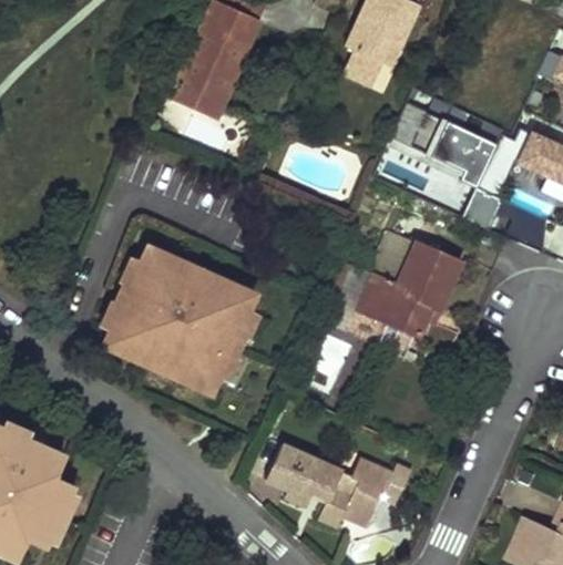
[(218,114),(259,19),(233,7),(235,0),(216,0),(205,27),(197,22),(192,34),(196,36),(194,40),(197,42),(174,95),(218,114)]
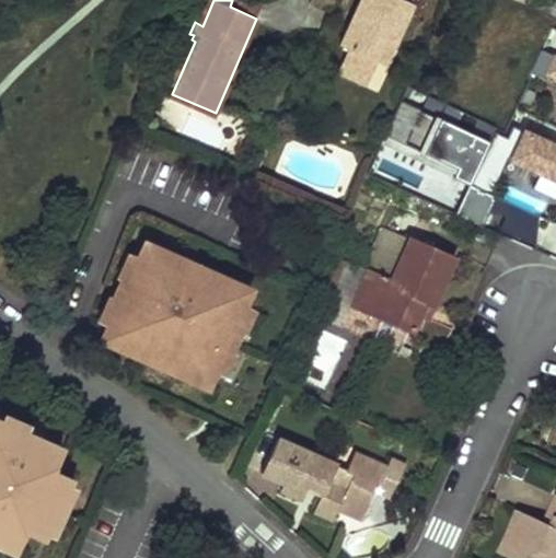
[(256,19),(264,3),(256,0),(232,0),(230,7),(256,19)]
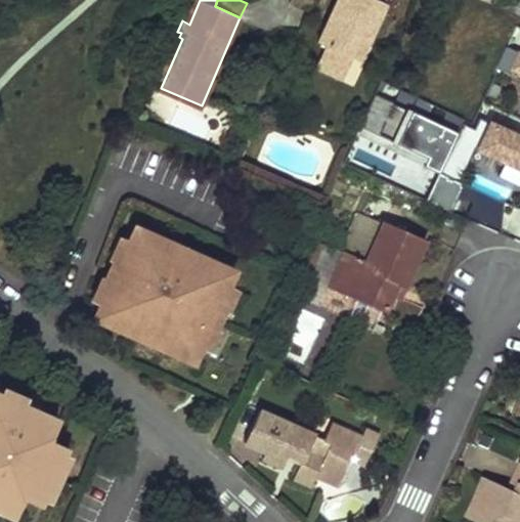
[(386,4),(376,0),(337,0),(318,42),(327,46),(316,70),(341,81),(351,57),(360,37),(370,41),(386,4)]
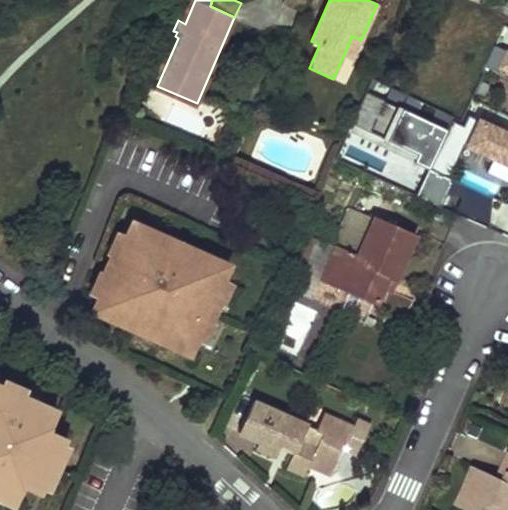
[(361,40),(352,36),(343,56),(352,60),(361,40)]
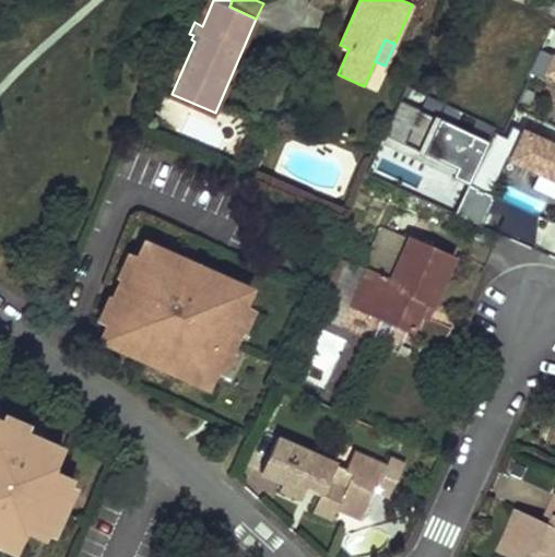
[(554,54),(543,49),(533,72),(548,79),(552,73),(554,74),(554,54)]
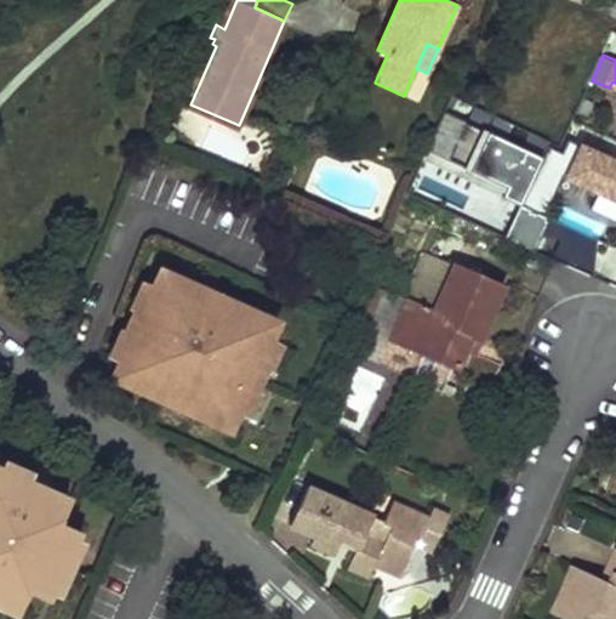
[(546,159),(446,114),(426,160),(525,205),(546,159)]
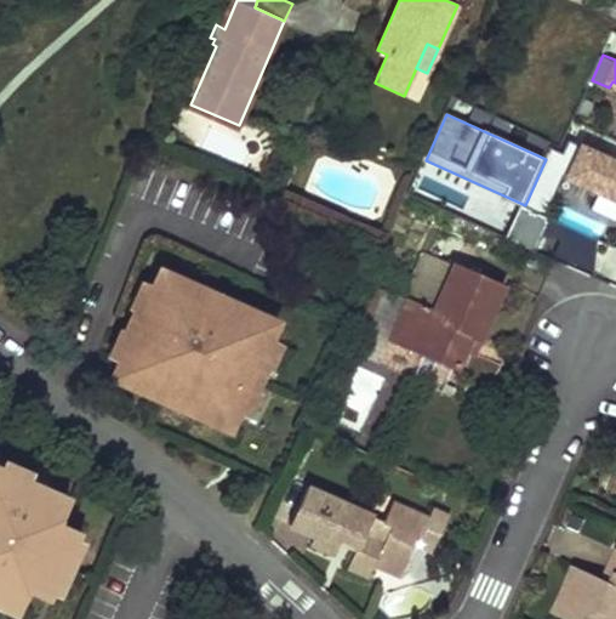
[(563,154),(551,149),(525,205),(545,214),(564,171),(615,193),(615,157),(570,137),(563,154)]
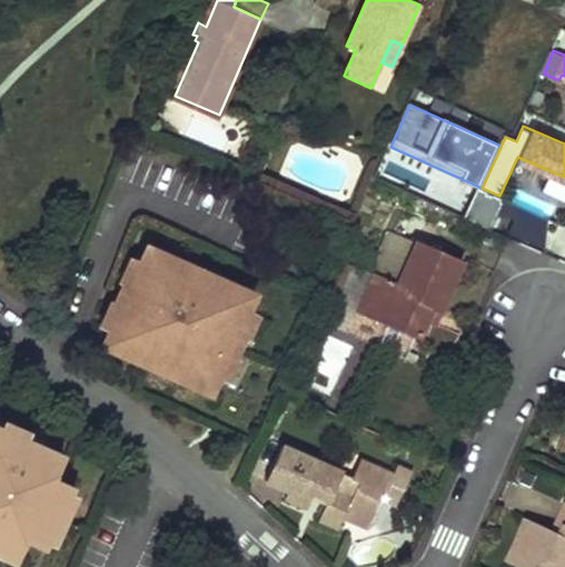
[(564,226),(556,225),(553,245),(564,246),(564,226)]
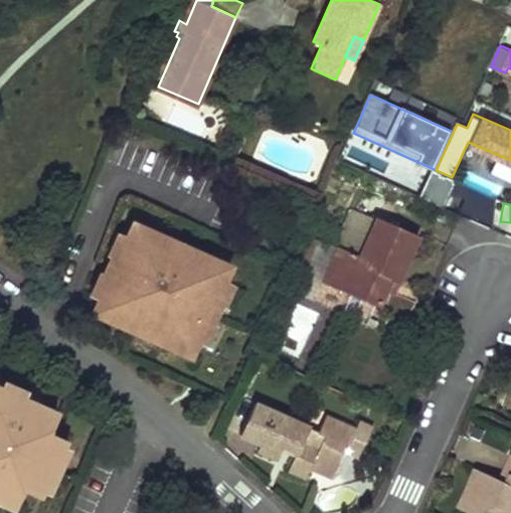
[(379,221),(359,211),(327,283),(383,308),(390,292),(395,282),(400,283),(421,237),(380,219),(379,221)]
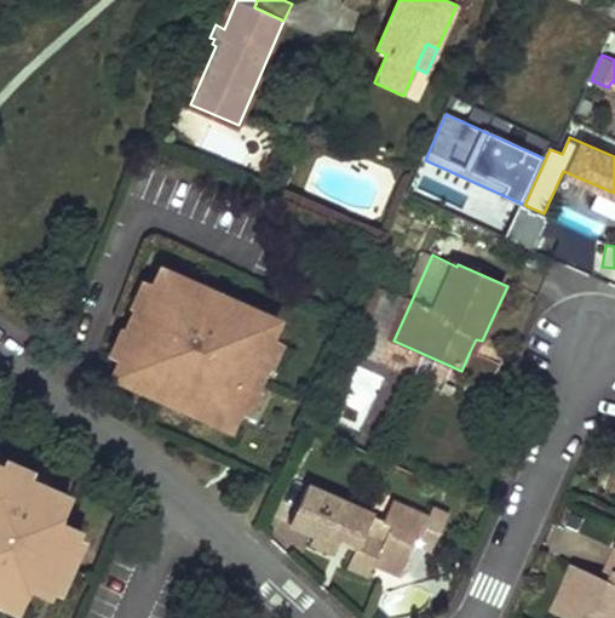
[(126,354),(119,373),(235,425),(243,406),(274,335),(281,318),(165,265),(157,282),(126,354)]
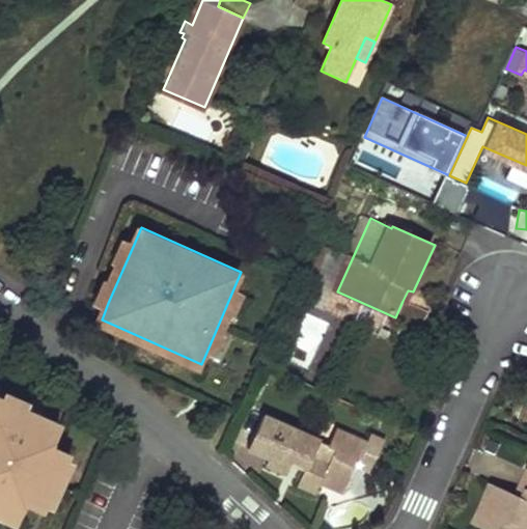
[(126,238),(101,300),(108,303),(135,242),(126,238)]
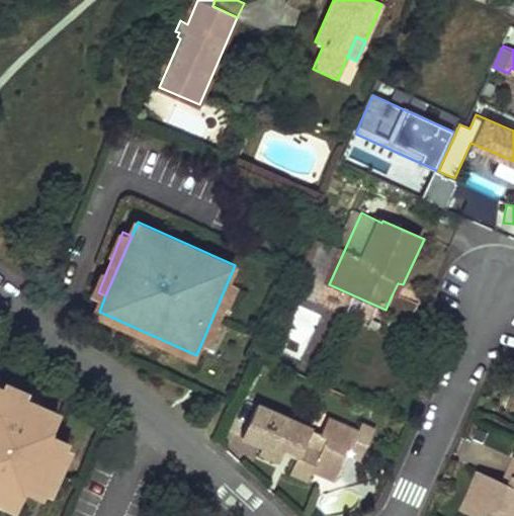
[(237,283),(229,279),(203,339),(210,342),(237,283)]
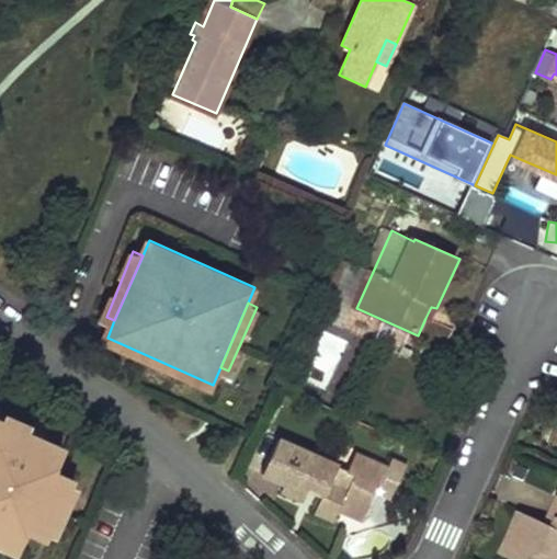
[(431,320),(436,308),(431,307),(425,318),(431,320)]
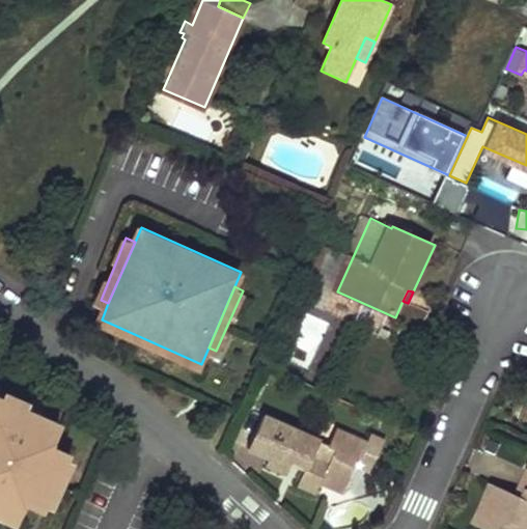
[(3,392),(0,397),(0,398),(22,409),(25,401),(3,392)]
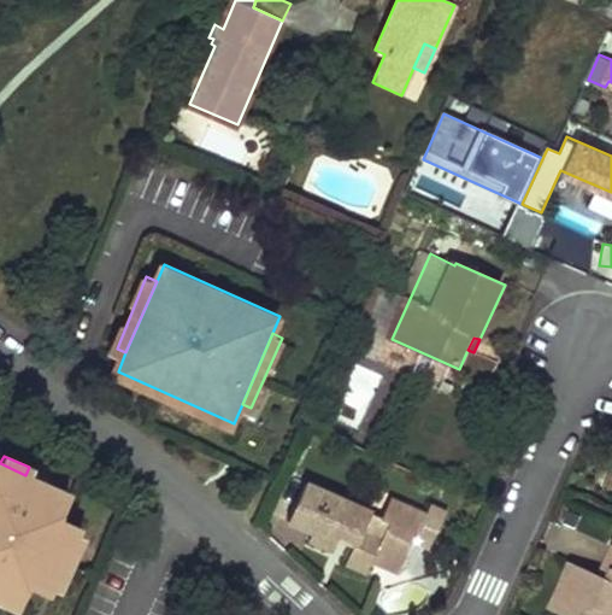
[(0,601),(18,609),(28,587),(47,596),(77,523),(60,515),(69,493),(25,475),(0,463),(0,601)]
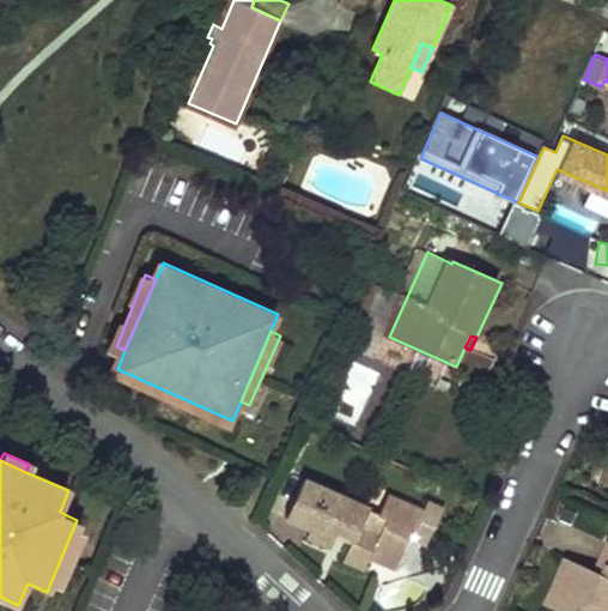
[(417,539),(433,546),(449,513),(431,504),(426,514),(391,500),(384,519),(383,521),(388,525),(383,537),(364,528),(370,512),(308,483),(291,519),(315,530),(311,538),(336,548),(342,534),(359,543),(352,561),(370,570),(375,561),(380,550),(406,562),(417,539)]
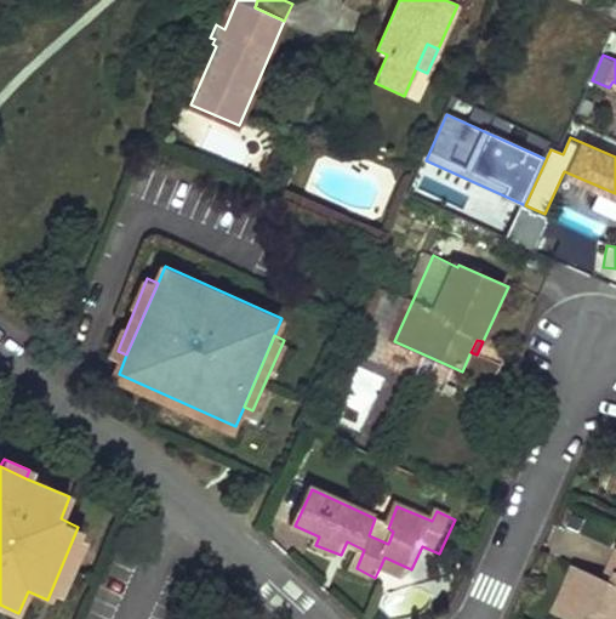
[(389,526),(375,518),(369,535),(388,544),(393,532),(388,528),(389,526)]
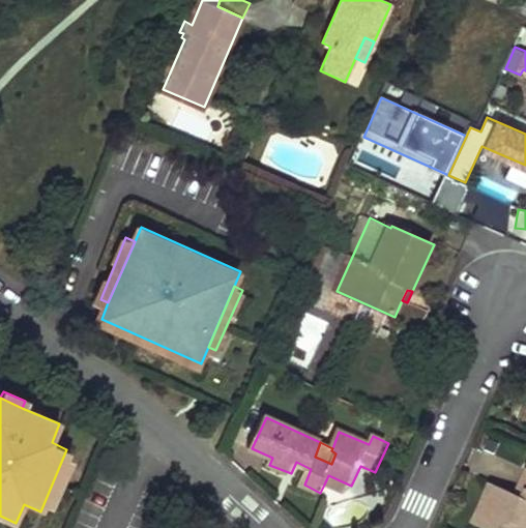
[(347,495),(351,486),(328,475),(324,485),(347,495)]
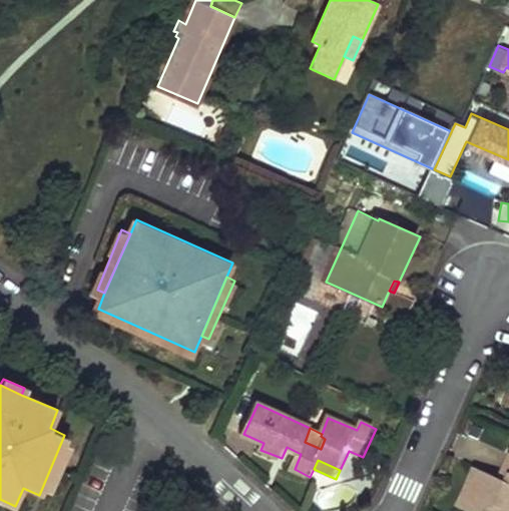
[(463,506),(474,510),(508,510),(508,464),(506,469),(508,470),(508,479),(502,477),(479,468),(463,506)]
